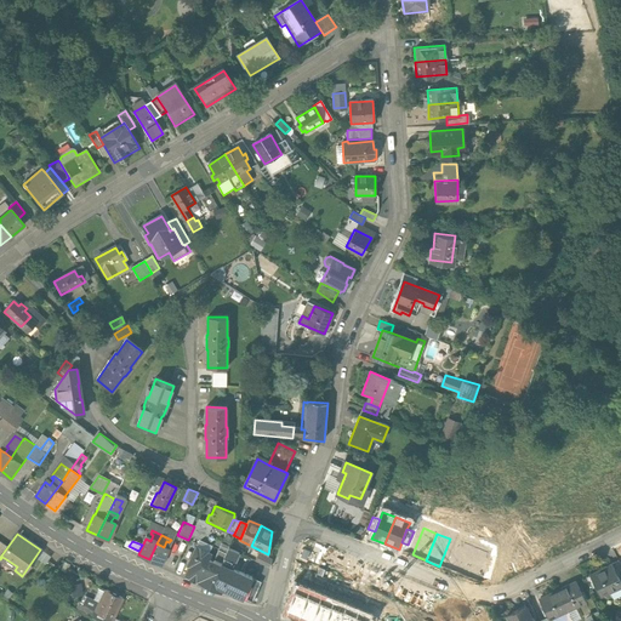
[(164,547),(157,543),(149,559),(161,564),(169,550),(164,547)]
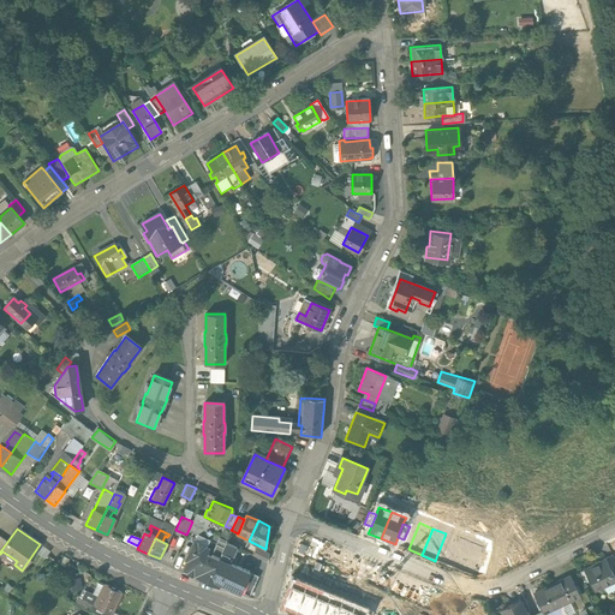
[(448,566),(461,572),(472,544),(459,539),(448,566)]
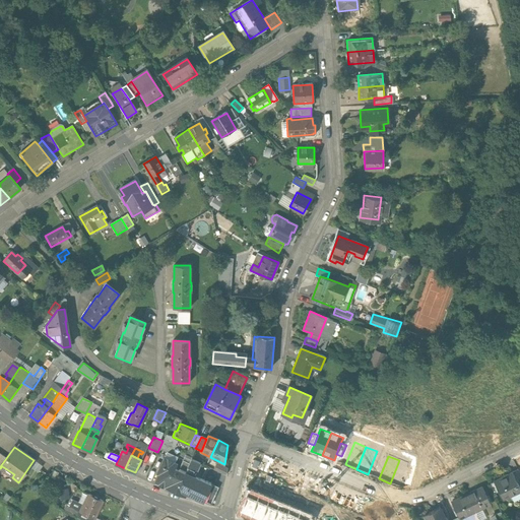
[(168,460),(165,458),(156,473),(158,474),(154,482),(159,484),(158,484),(163,486),(164,485),(175,492),(189,462),(183,460),(179,469),(176,468),(177,464),(173,462),(173,461),(168,459),(168,460)]
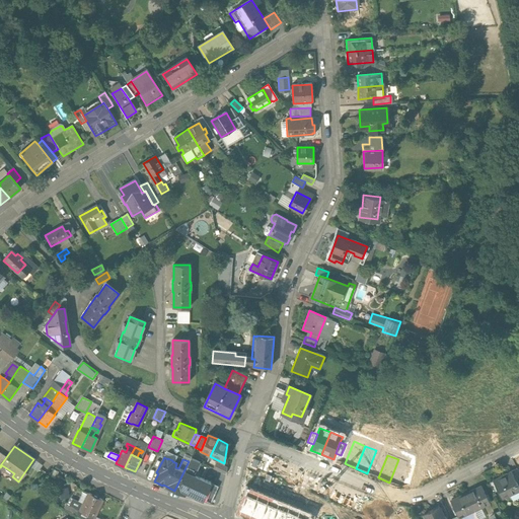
[(200,462),(191,458),(189,461),(174,491),(184,495),(187,493),(203,500),(209,487),(211,484),(194,475),(200,462)]
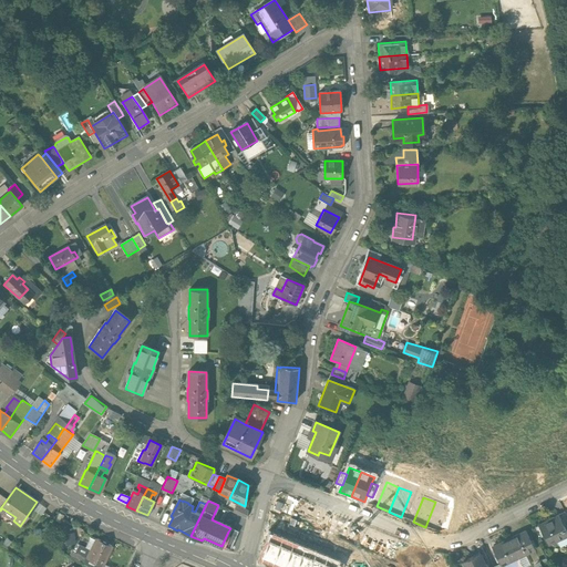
[(282,504),(277,502),(274,509),(279,512),(282,504)]
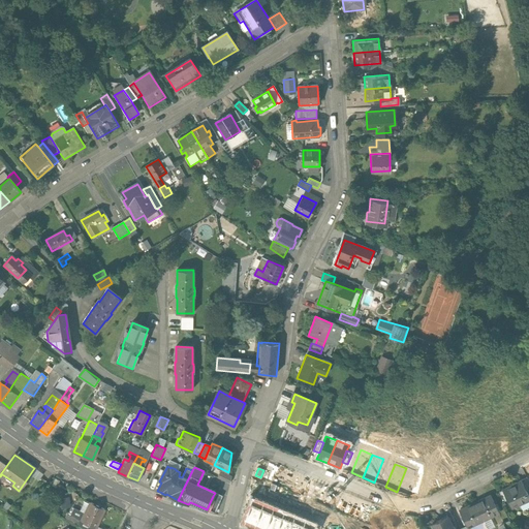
[(417,473),(406,468),(397,492),(408,496),(417,473)]
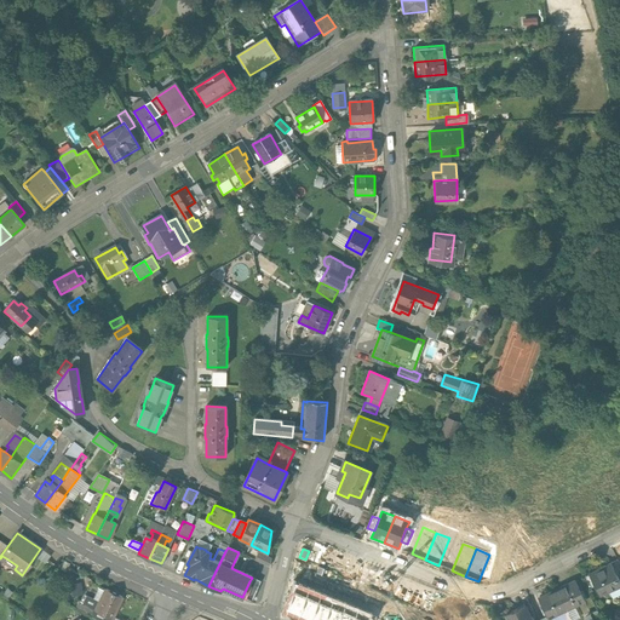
[(331,555),(317,550),(313,563),(325,568),(331,555)]
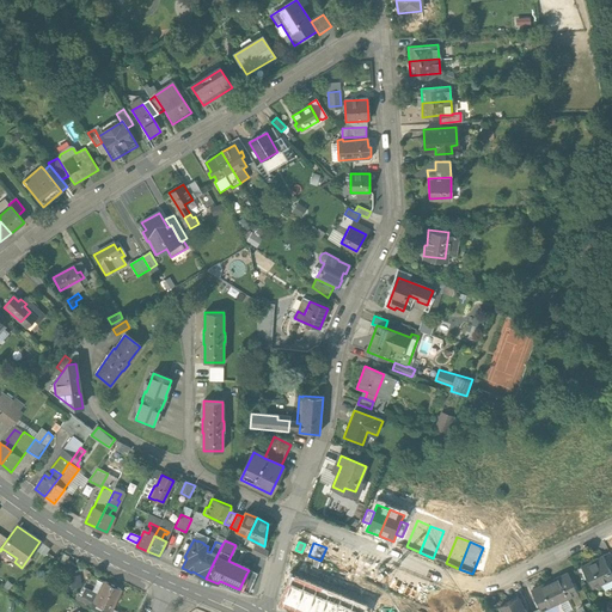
[(268,551),(255,545),(251,554),(265,561),(268,551)]
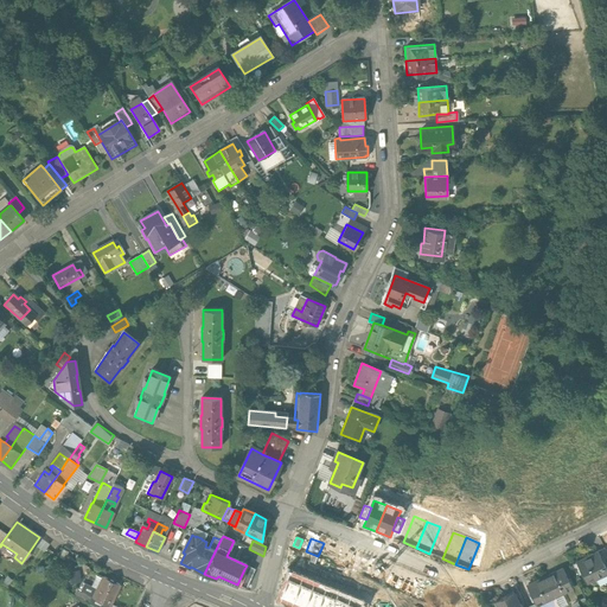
[(351,555),(339,550),(333,562),(346,568),(351,555)]
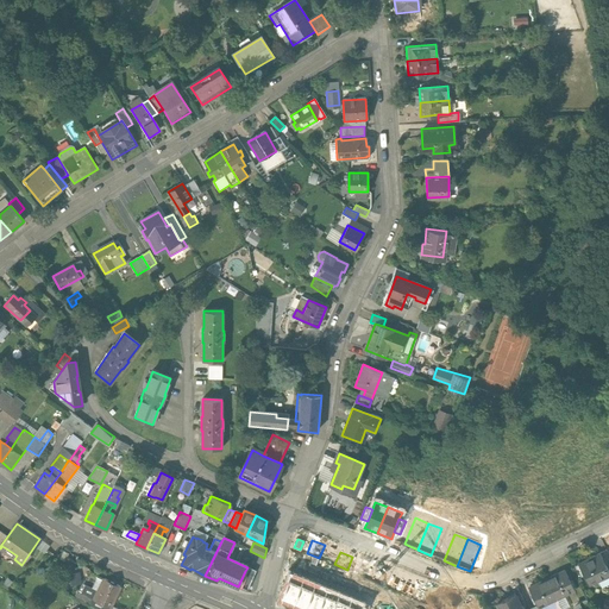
[(608,573),(600,554),(577,566),(578,566),(573,569),(577,577),(582,575),(588,588),(608,577),(608,573)]
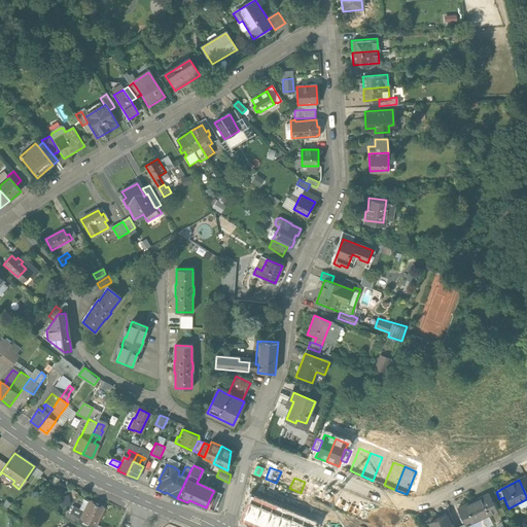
[(329,491),(318,487),(314,498),(324,502),(329,491)]
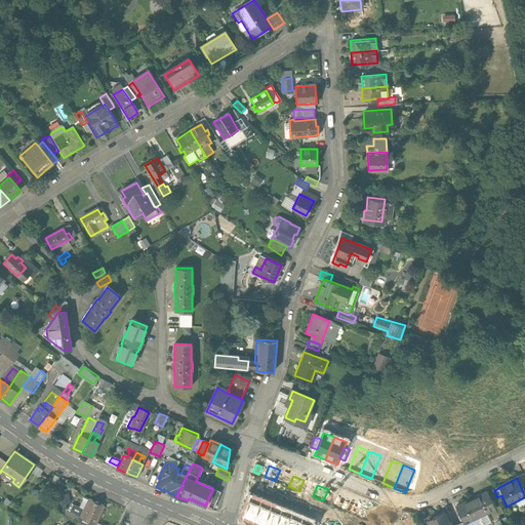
[(211,492),(205,506),(213,509),(218,496),(211,492)]
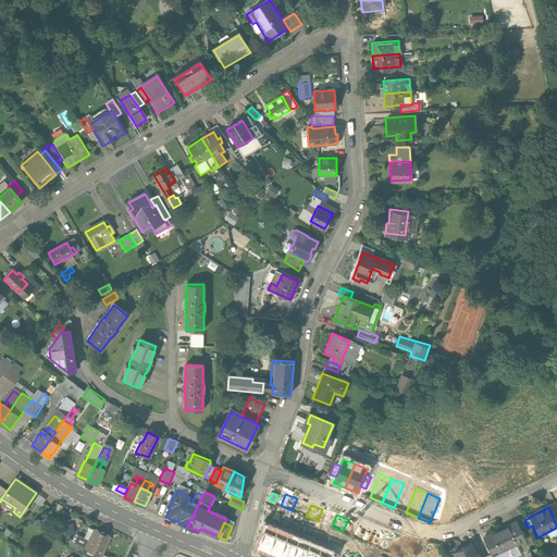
[(516,523),(500,531),(509,549),(524,542),(516,523)]
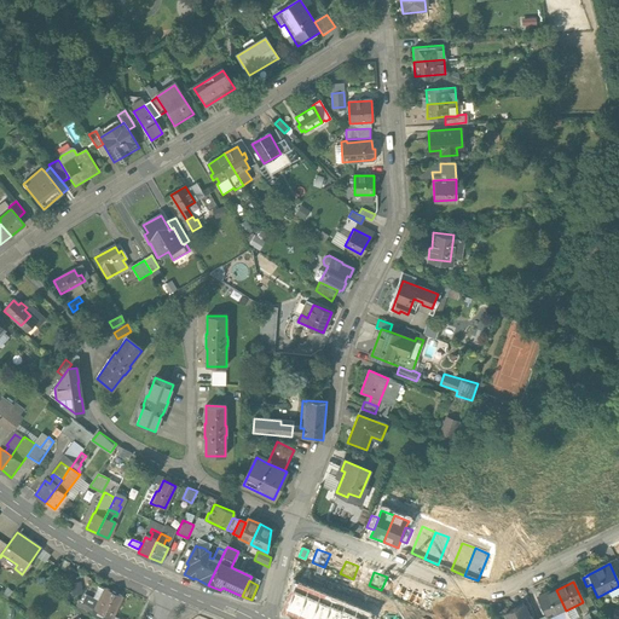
[(285,609),(298,614),(308,590),(295,584),(285,609)]
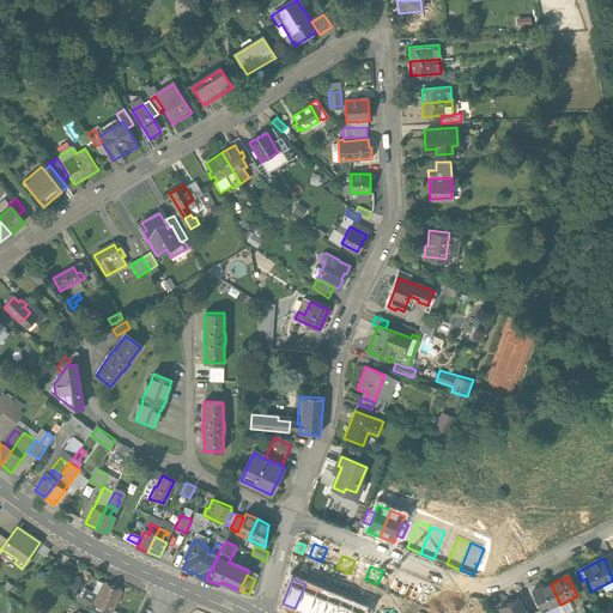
[(121,590),(104,583),(95,605),(110,612),(121,590)]
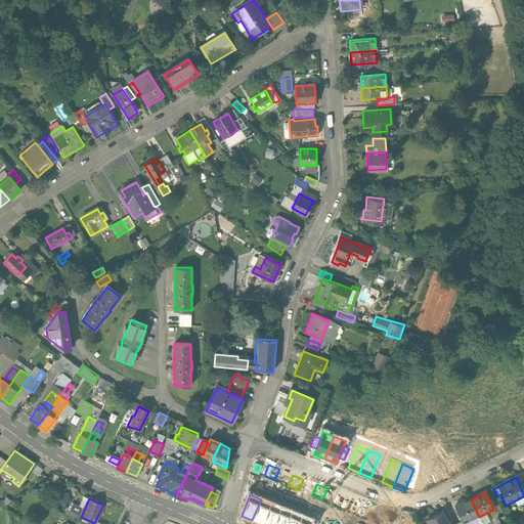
[(252,520),(262,523),(271,504),(261,499),(252,520)]
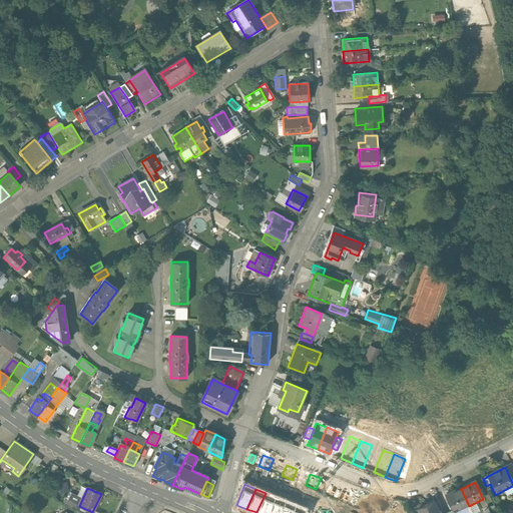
[(461,489),(445,497),(452,512),(453,512),(469,506),(461,489)]
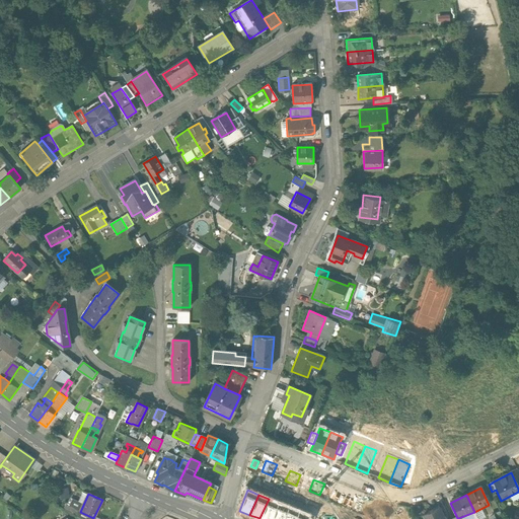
[(260,518),(272,518),(279,503),(269,499),(260,518)]
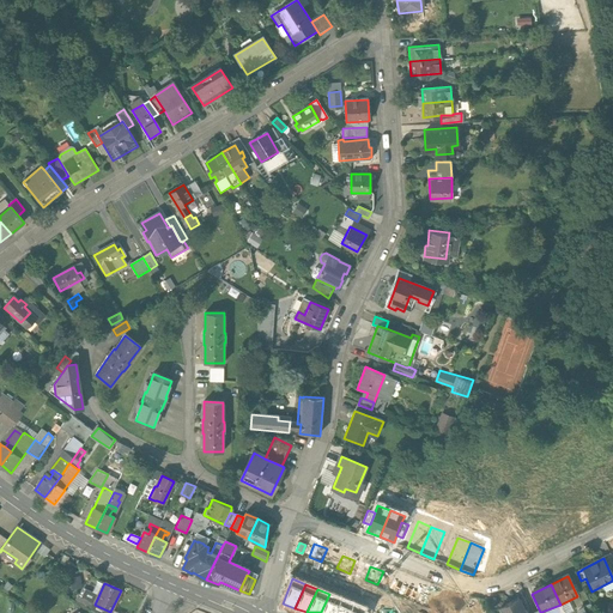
[(334,612),(341,599),(329,594),(321,612),(334,612)]
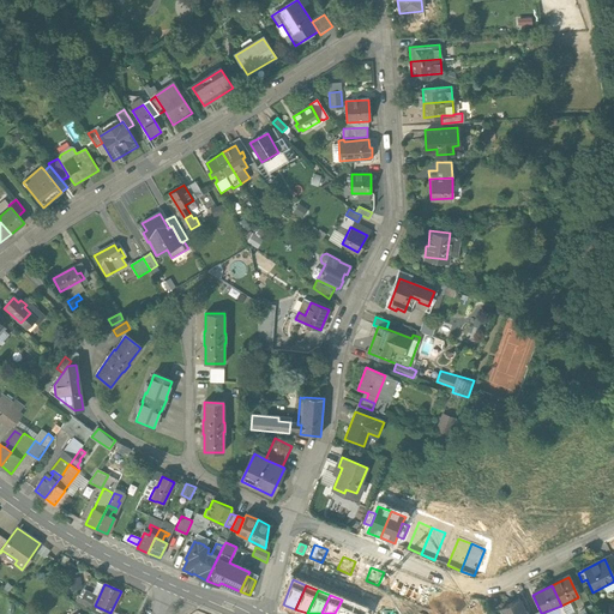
[(342,600),(335,613),(349,613),(354,605),(342,600)]
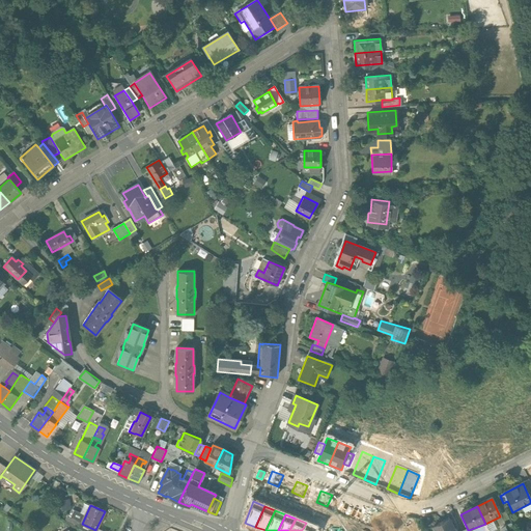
[(453,530),(449,520),(432,528),(434,530),(453,530)]
